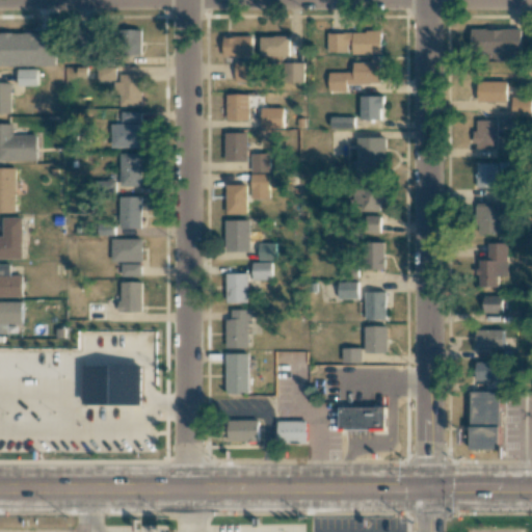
[(141,55),(141,29),(121,29),(121,55),(141,55)]
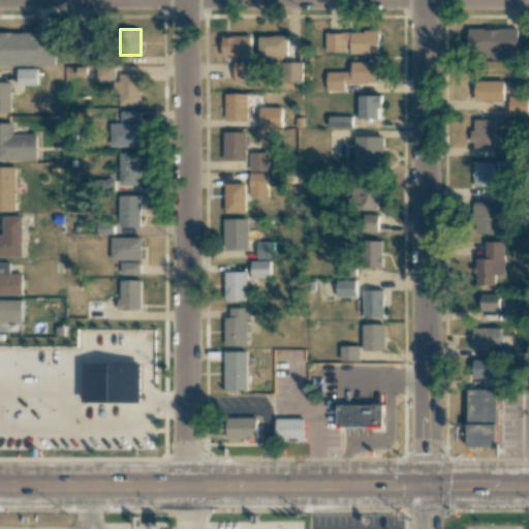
[(0,65),(56,65),(55,32),(0,33),(0,65)]
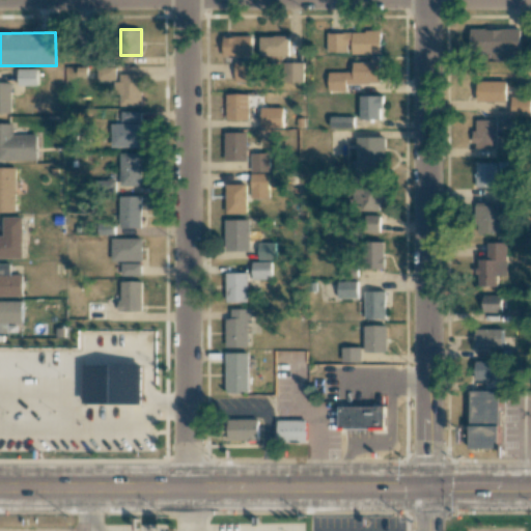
[(327,52),(351,52),(351,54),(381,54),(381,32),(328,32),(327,52)]
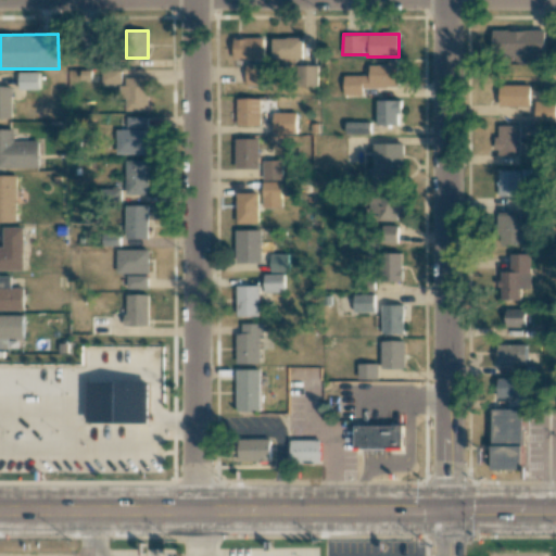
[(264,38),(234,38),(234,60),(263,60),(264,38)]
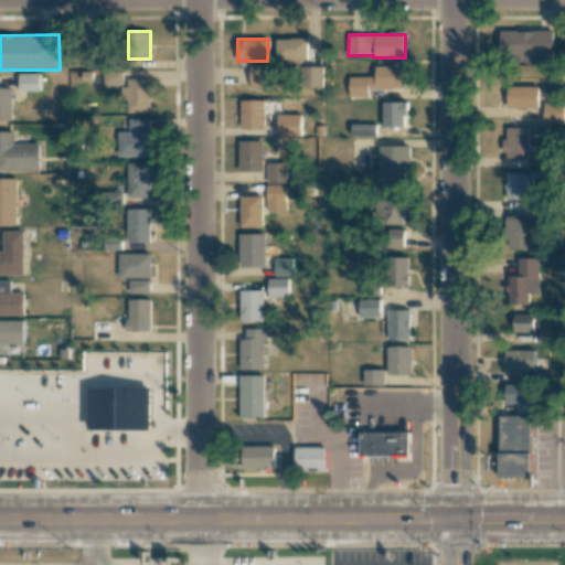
[(308,39),(277,39),(277,60),(308,60),(308,39)]
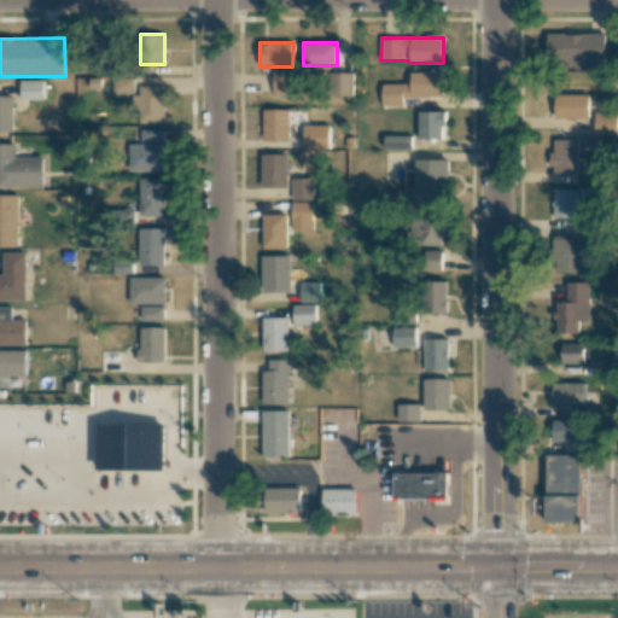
[(273,95),(292,95),(293,71),(274,70),(273,95)]
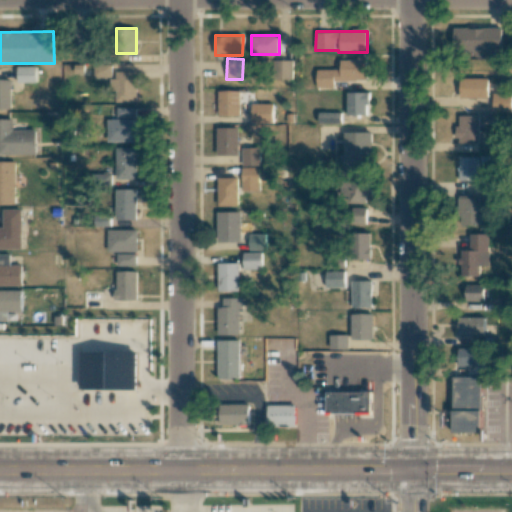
[(366,59),(340,59),(340,70),(317,70),(317,88),(334,88),(334,81),(366,81),(366,59)]
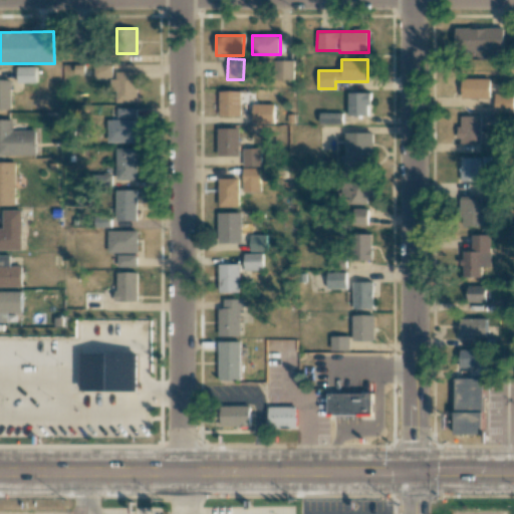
[(294,61),(277,61),(277,79),(294,80),(294,61)]
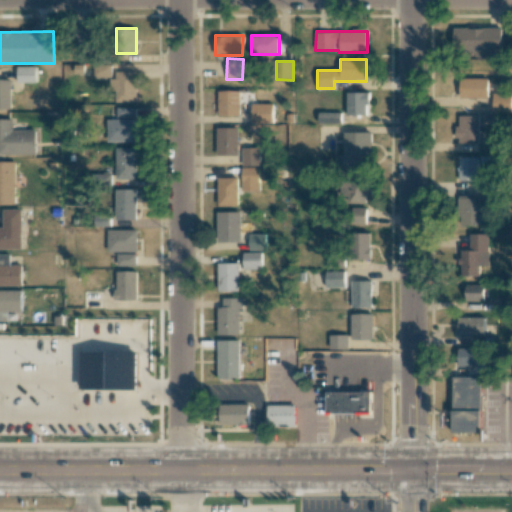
[(111,77),(111,63),(94,64),(94,78),(111,77)]
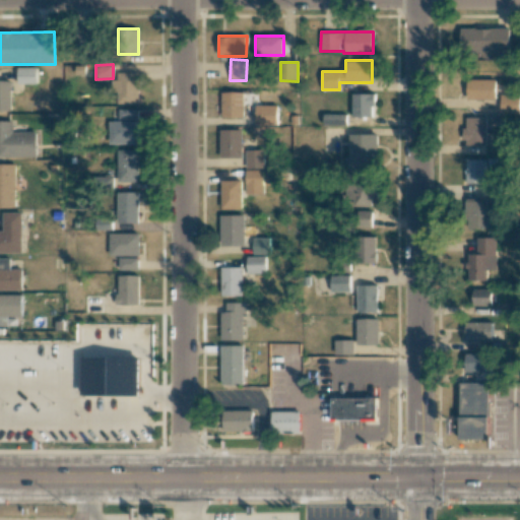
[(37,83),(37,67),(17,67),(18,84),(37,83)]
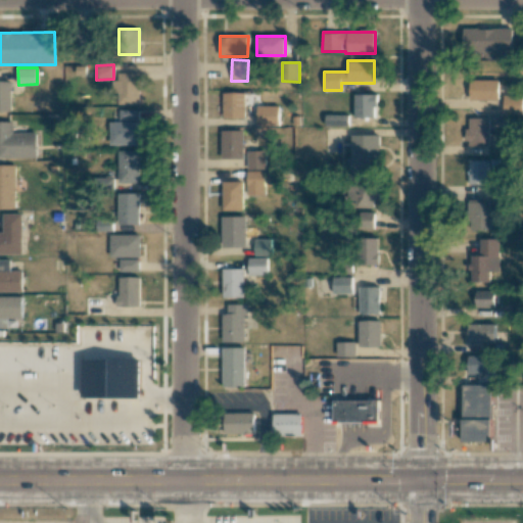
[(116,104),(139,104),(139,73),(119,74),(119,81),(116,81),(116,104)]
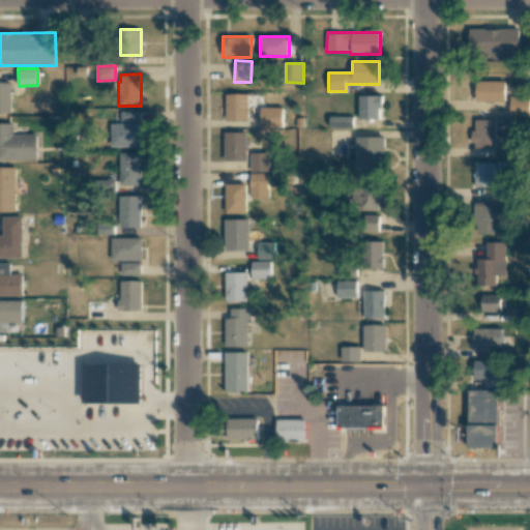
[(476,101),(504,101),(505,81),(476,81),(476,101)]
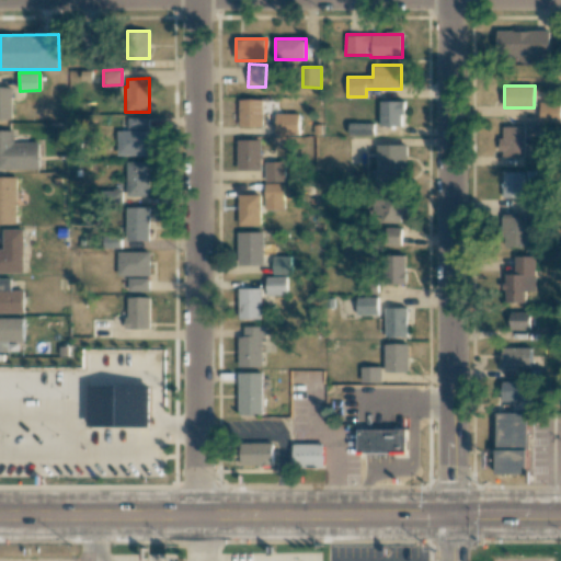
[(12,88),(0,87),(0,118),(12,119),(12,88)]
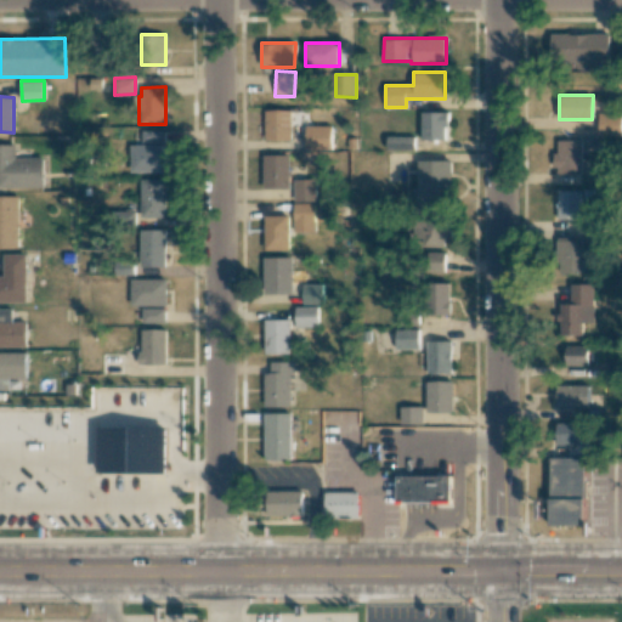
[(265,109),(264,141),(290,141),(292,111),(265,109)]
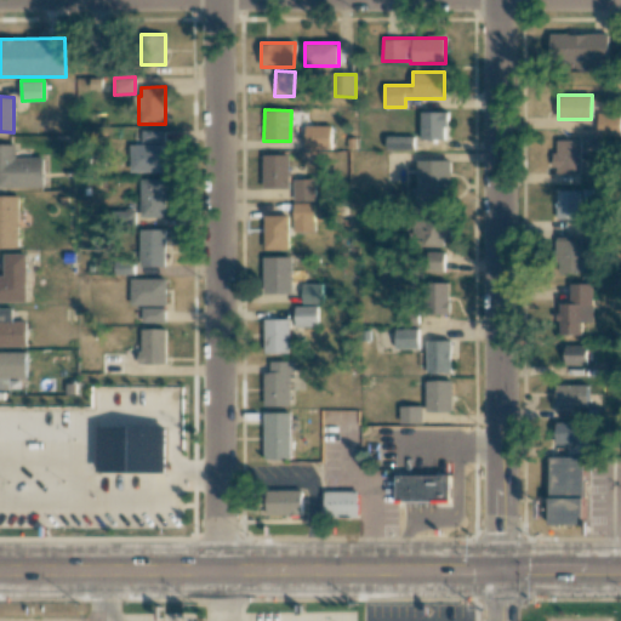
[(446,112),(421,113),(422,140),(448,140),(446,112)]
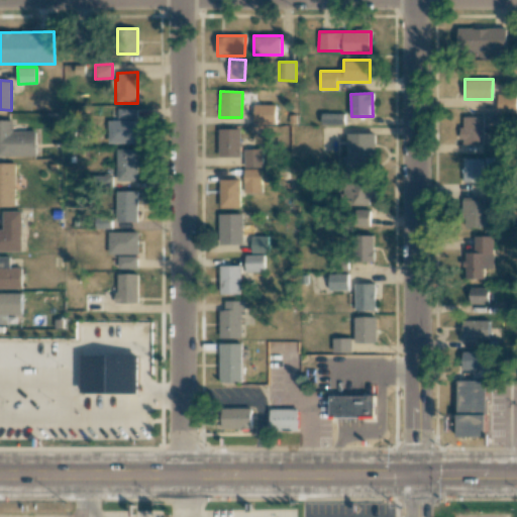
[(498,113),(516,113),(516,94),(498,94),(498,113)]
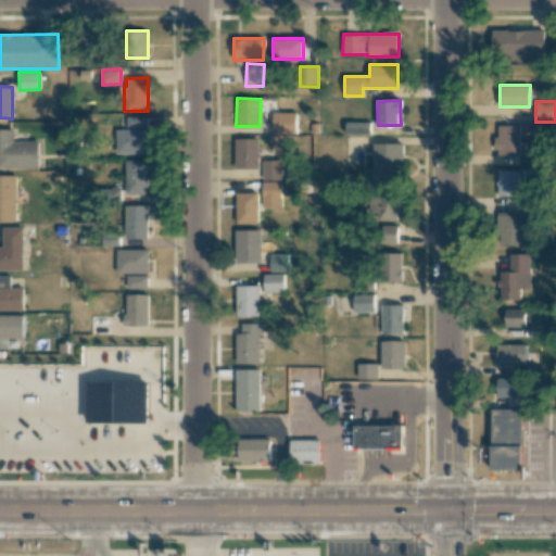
[(297,134),(297,113),(273,112),(273,134),(297,134)]
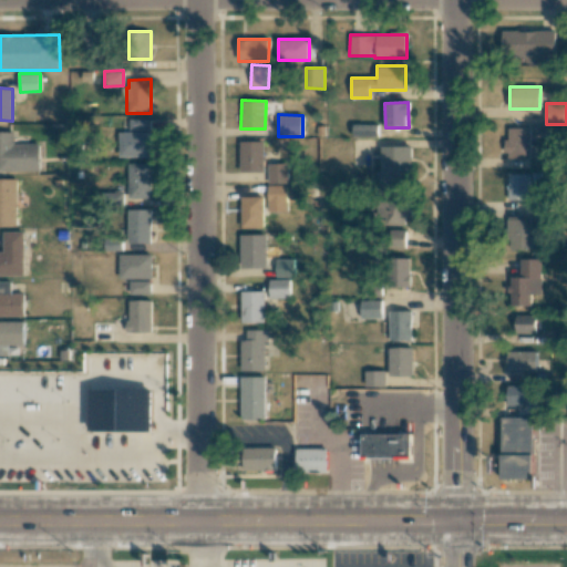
[(151,120),(130,120),(130,131),(151,131),(151,120)]
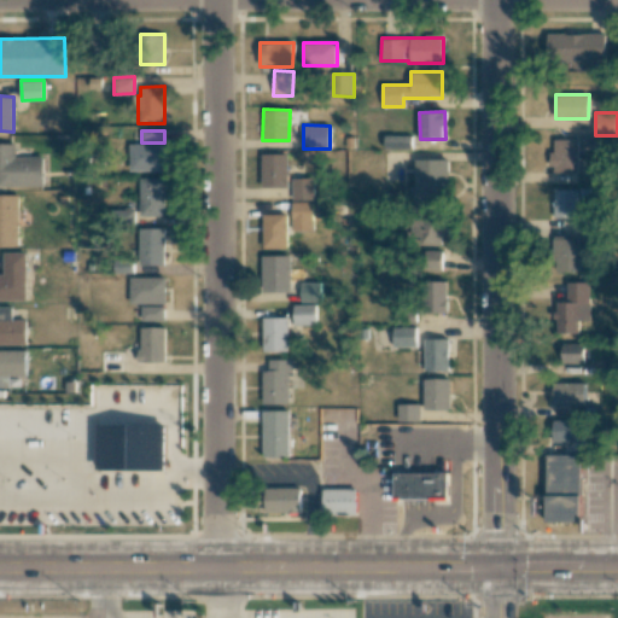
[(384,149),(412,150),(412,135),(384,135),(384,149)]
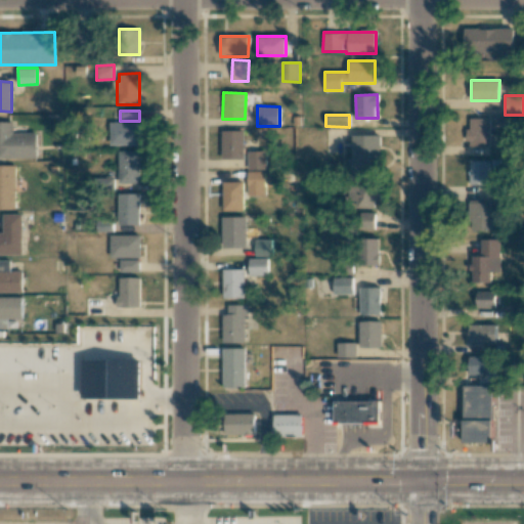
[(468,146),(489,146),(490,118),(468,118),(468,146)]
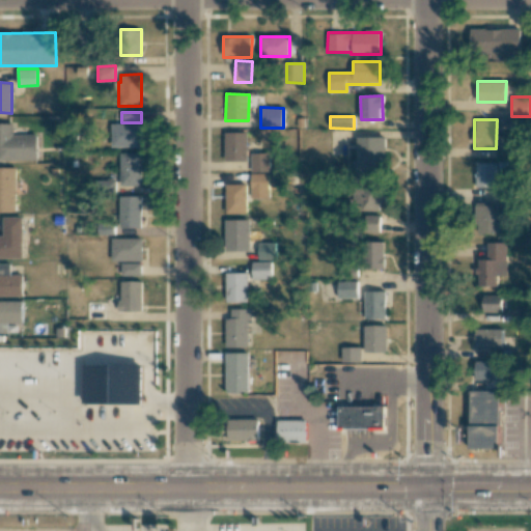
[(0,123),(0,160),(36,161),(37,135),(14,135),(14,123),(0,123)]
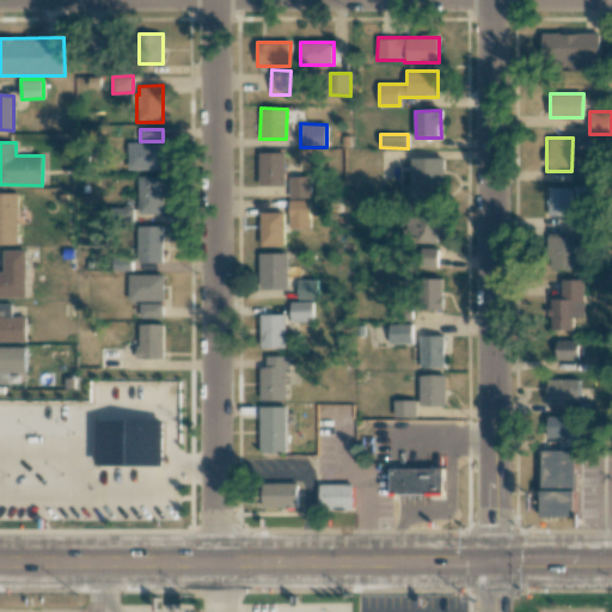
[(163,169),(163,144),(128,144),(128,170),(163,169)]
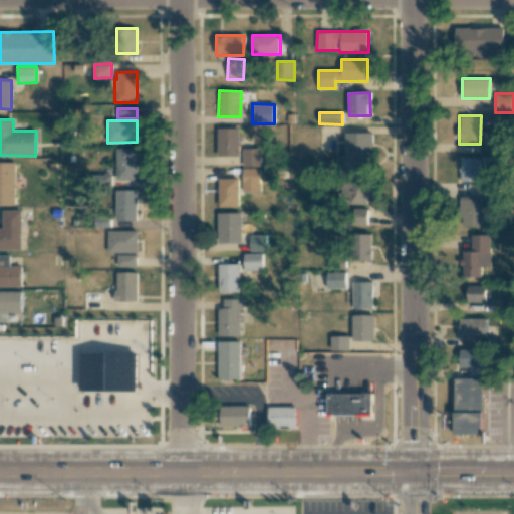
[(239,127),(217,127),(217,156),(239,156),(239,127)]
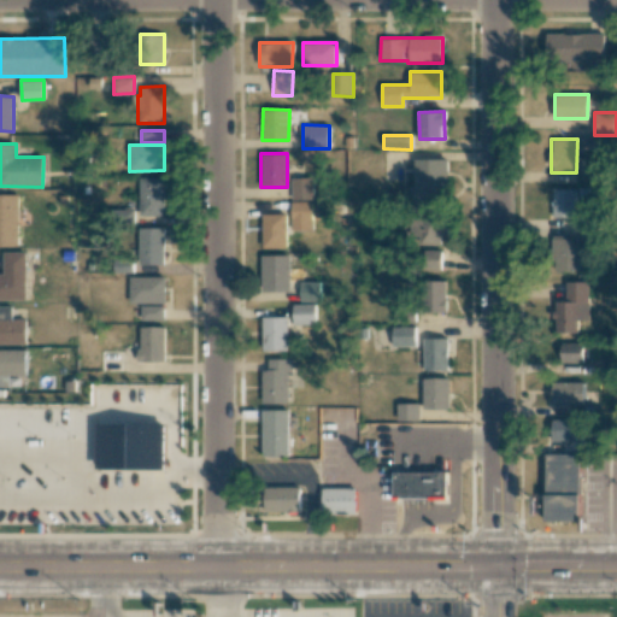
[(447,160),(416,159),(415,210),(446,211),(447,160)]
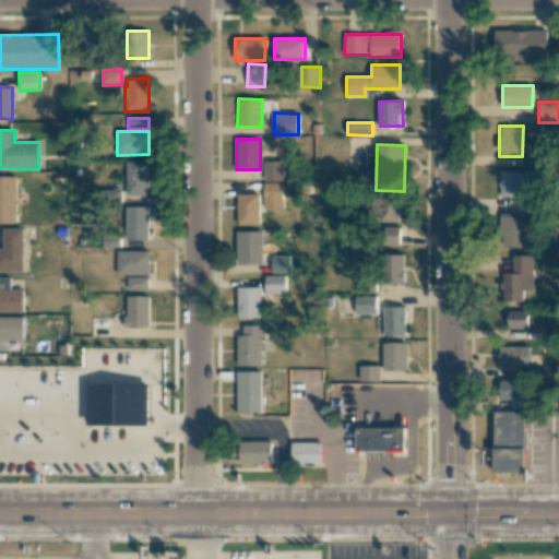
[(149,161),(126,161),(127,197),(150,195),(149,161)]
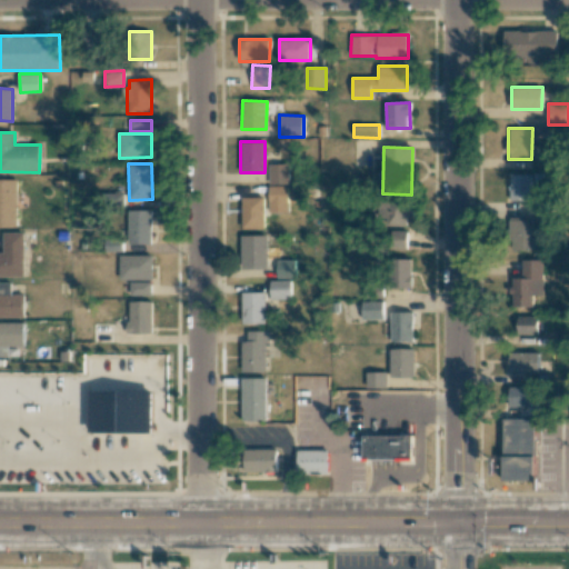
[(269,185),(289,185),(289,165),(269,165),(269,185)]
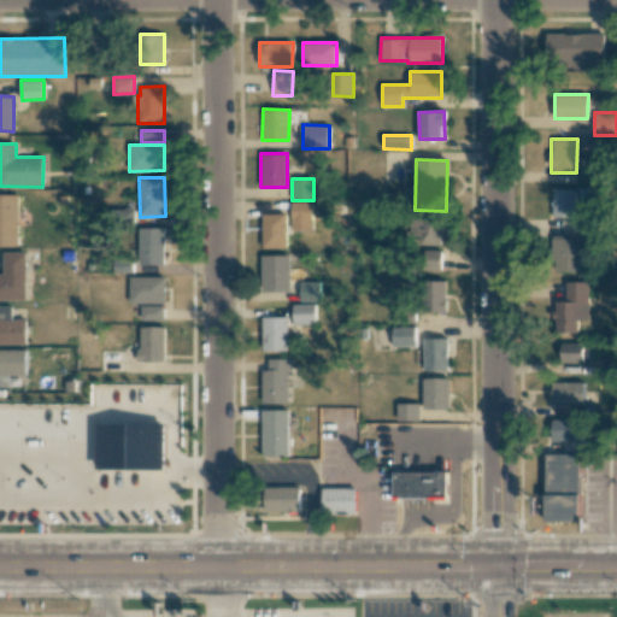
[(576,217),(576,189),(553,189),(553,217),(576,217)]
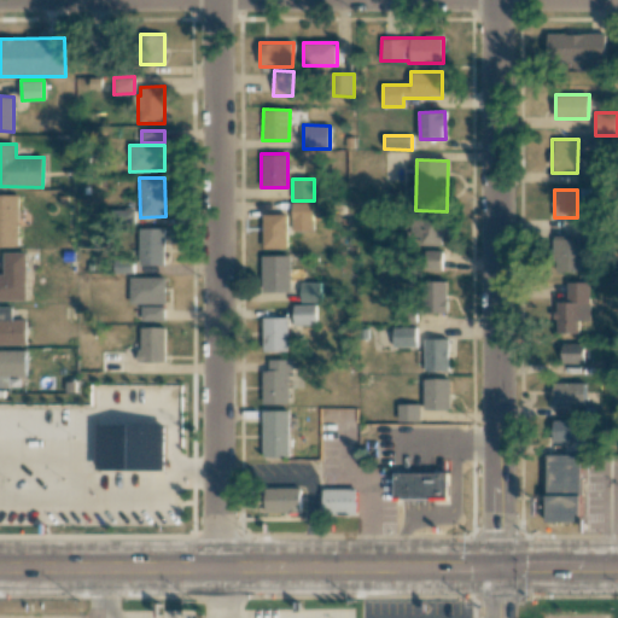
[(0,246),(18,246),(18,194),(0,194),(0,246)]
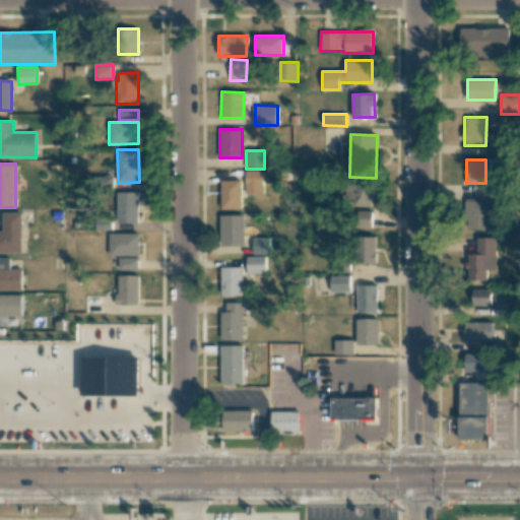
[(246,194),(263,194),(262,170),(246,170),(246,194)]
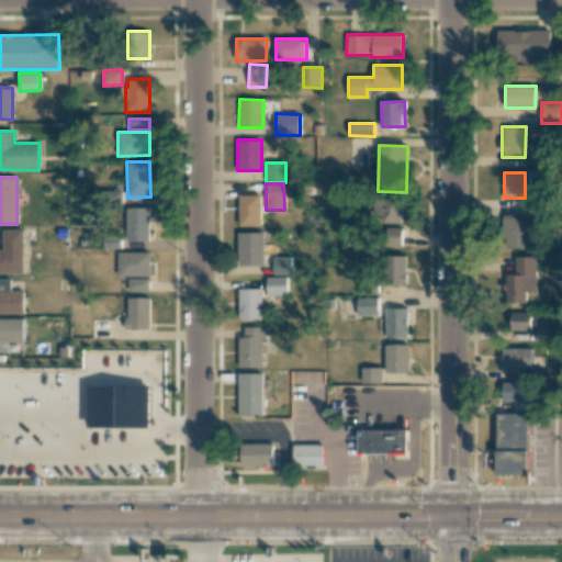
[(260,194),(238,195),(239,226),(261,226),(260,194)]
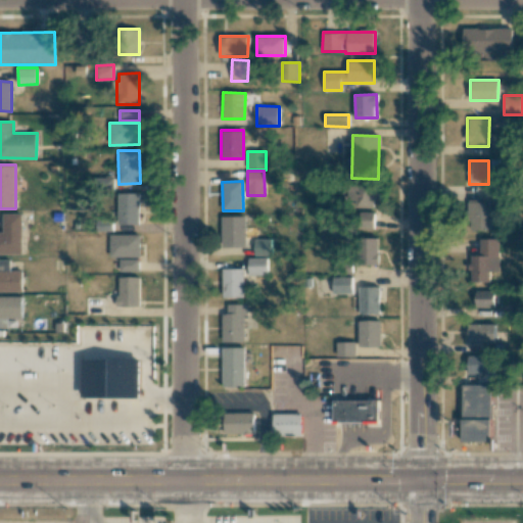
[(378,207),(377,184),(347,185),(348,208),(378,207)]
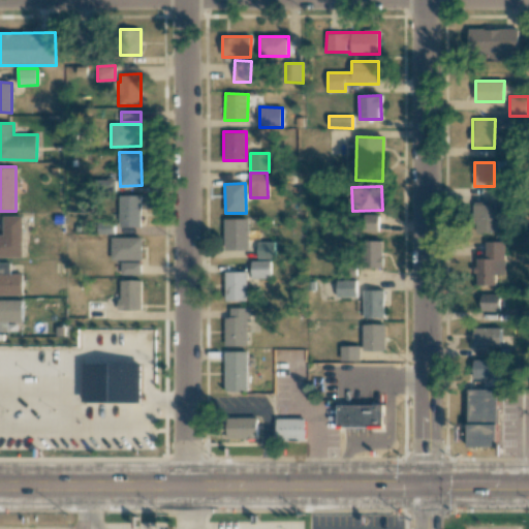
[(142,195),(120,195),(119,226),(141,227),(142,195)]
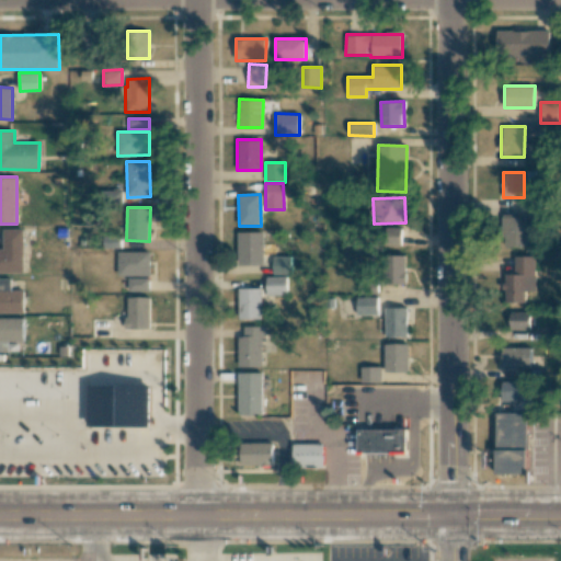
[(527,216),(500,216),(499,247),(533,248),(533,226),(526,226),(527,216)]
